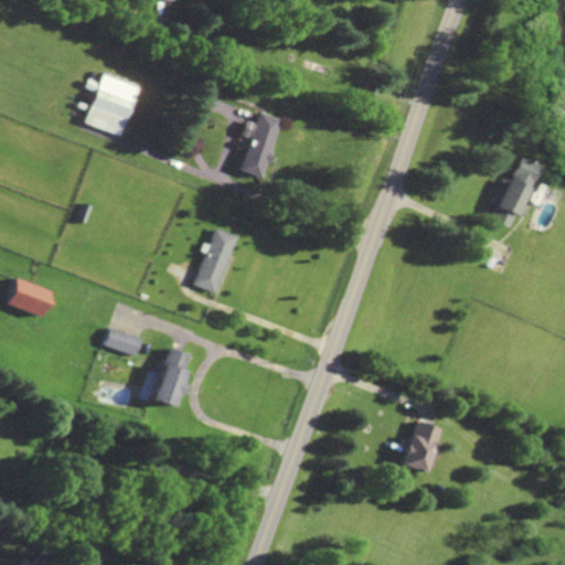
[(85,123),(121,136),(138,86),(102,74),(85,123)]
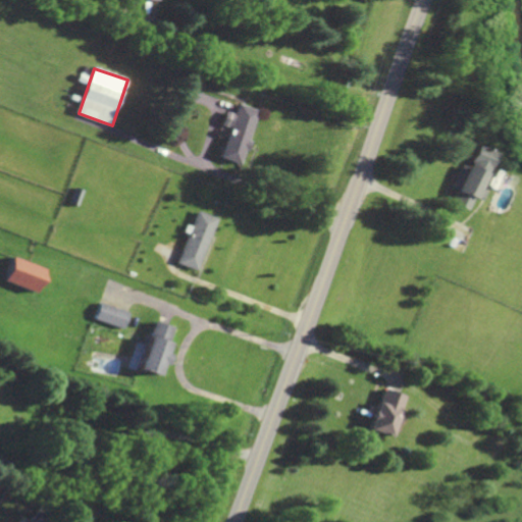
[(229,128),(220,158),(240,164),(258,110),(239,104),(236,114),(226,111),(221,125),(229,128)]
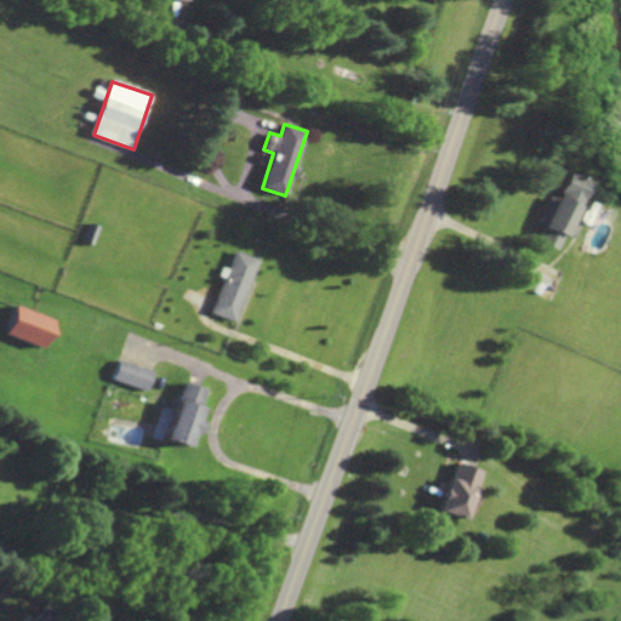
[(585,180),(563,174),(554,198),(546,195),(536,224),(542,227),(536,243),(556,249),(560,235),(570,239),(575,227),(570,224),(585,180)]
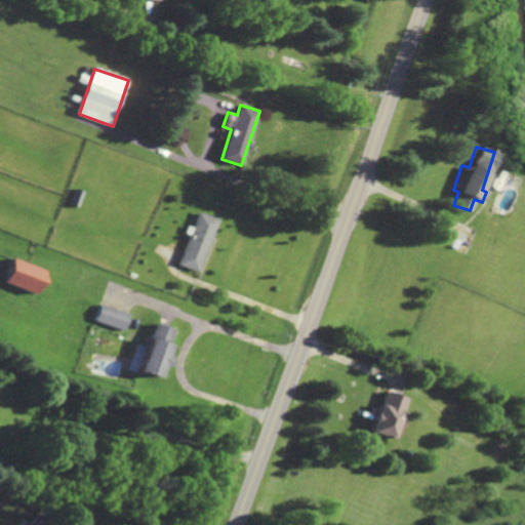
[(72,204),(79,206),(84,191),(77,188),(72,204)]
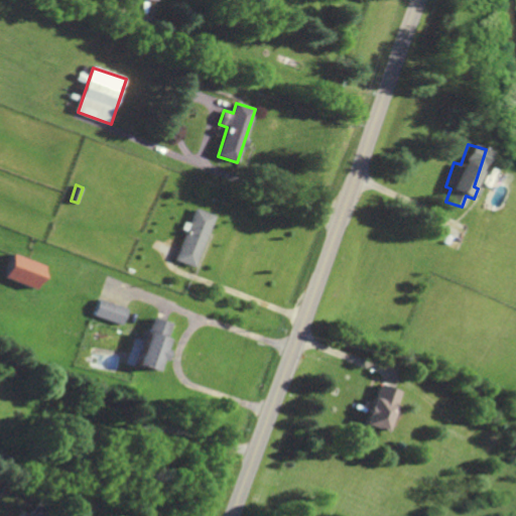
[(196,267),(215,215),(195,208),(175,260),(196,267)]
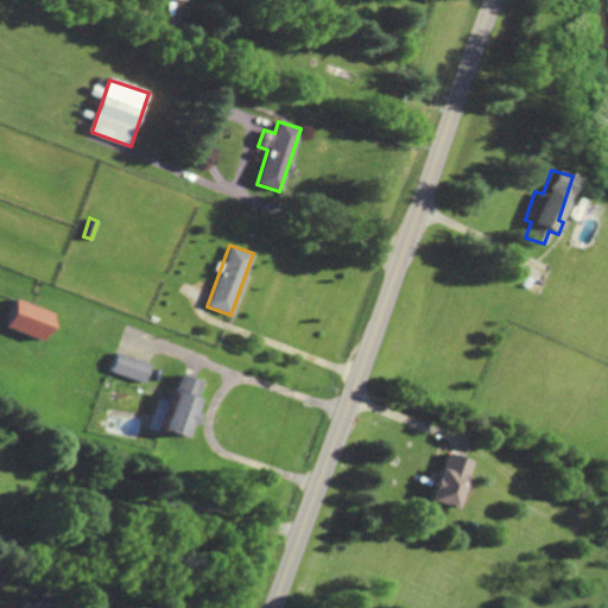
[(5,328),(44,340),(52,311),(14,301),(5,328)]
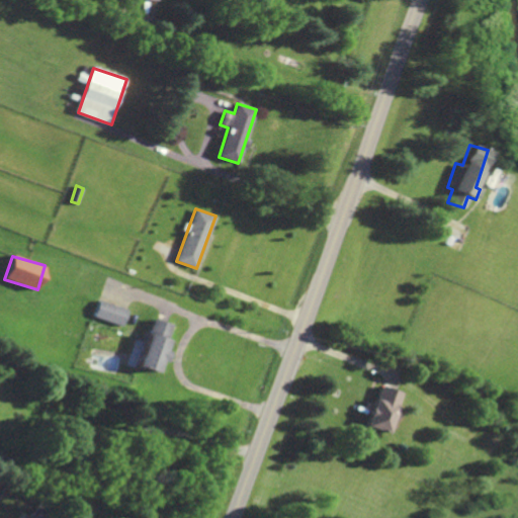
[(95,318),(124,326),(130,309),(100,300),(95,318)]
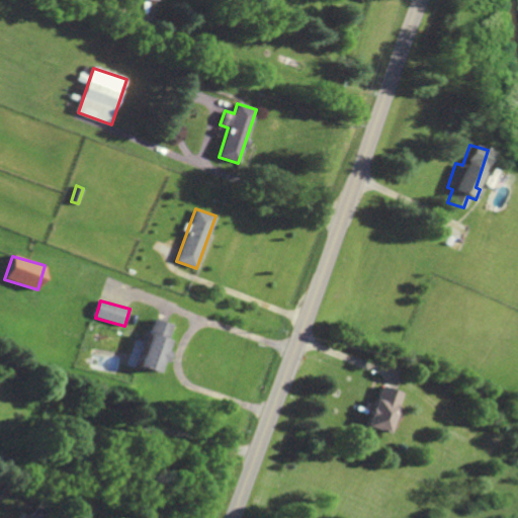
[(169,340),(148,333),(138,366),(160,373),(169,340)]
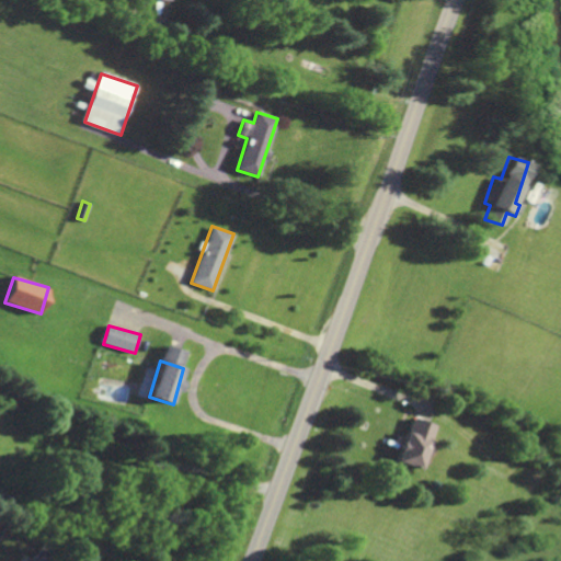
[(418,469),(433,425),(410,418),(395,461),(418,469)]
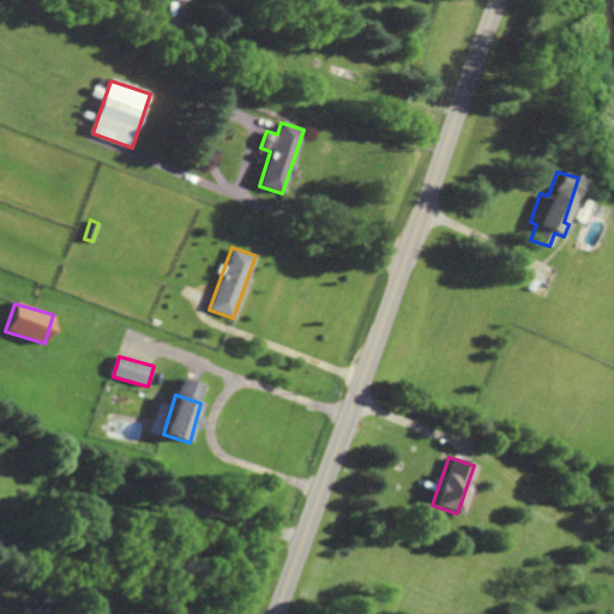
All buildings are outlined.
